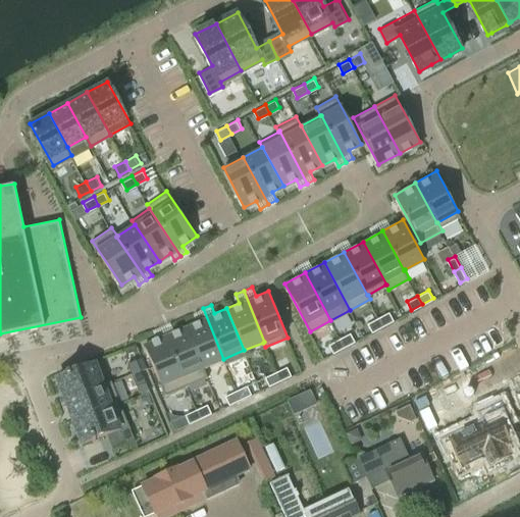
[(198,320),(187,324),(204,366),(206,365),(223,359),(203,308),(194,311),(198,320)]
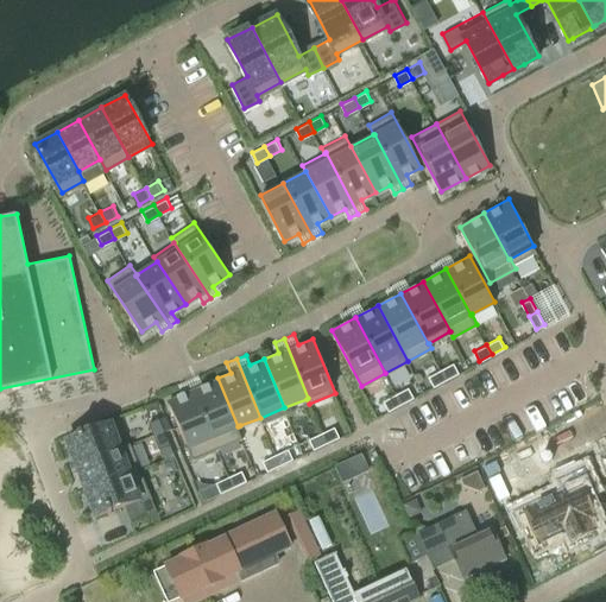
[(454,361),(441,368),(447,379),(459,372),(454,361)]
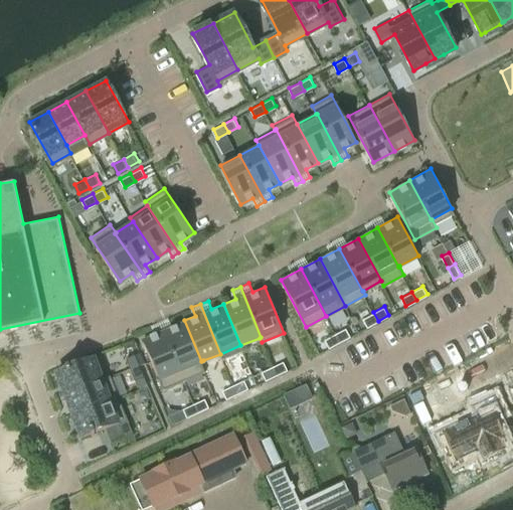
[(373,312),(362,318),(367,326),(378,321),(373,312)]
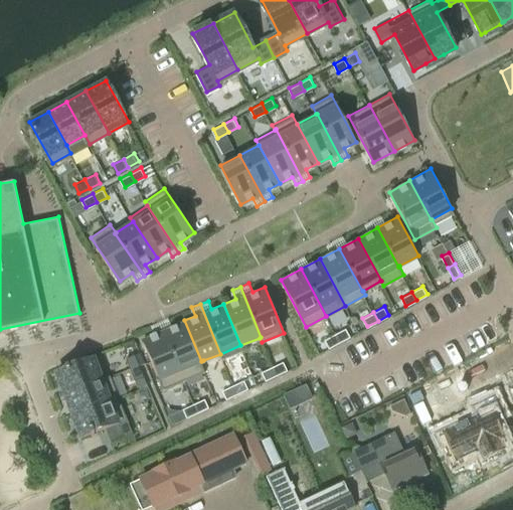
[(201,361),(184,320),(172,325),(169,317),(160,321),(184,379),(207,370),(203,360),(201,361)]
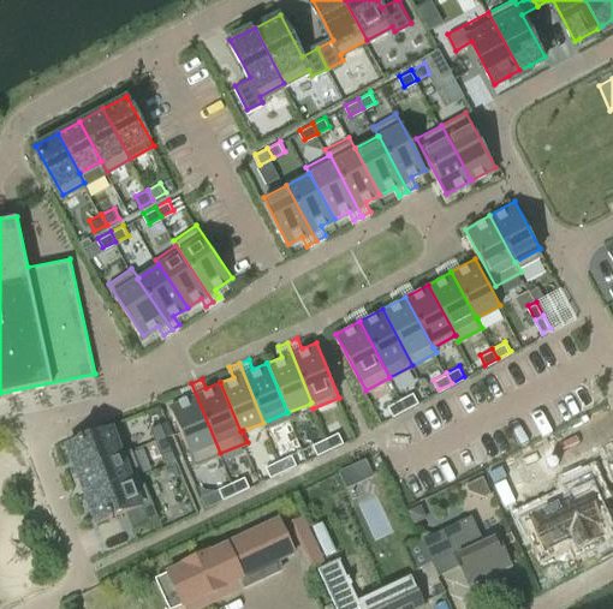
[(220,453),(191,383),(182,387),(185,398),(170,404),(195,464),(220,453)]
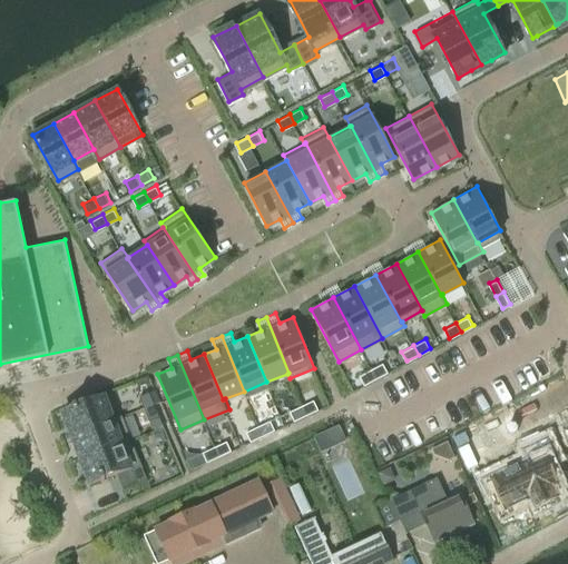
[(371,368),(376,377),(388,372),(383,362),(371,368)]
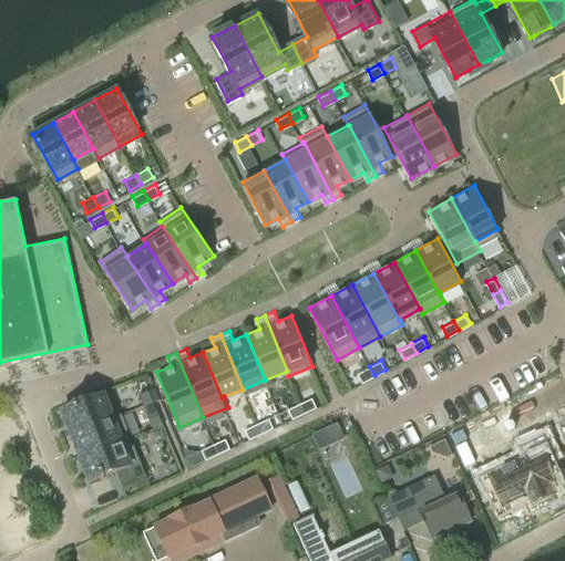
[(369,366),(358,372),(362,382),(375,375),(369,366)]
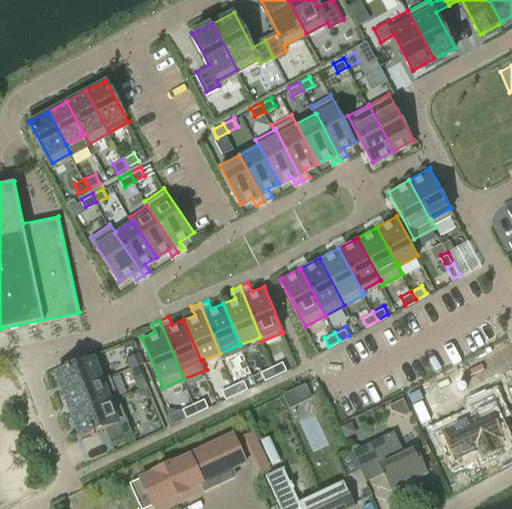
[(131,366),(140,362),(135,351),(125,355),(131,366)]
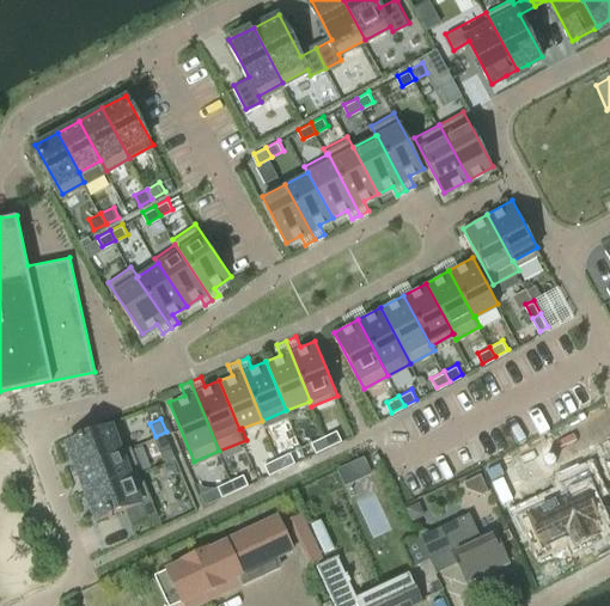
[(122,450),(121,447),(113,423),(68,440),(78,466),(122,450)]
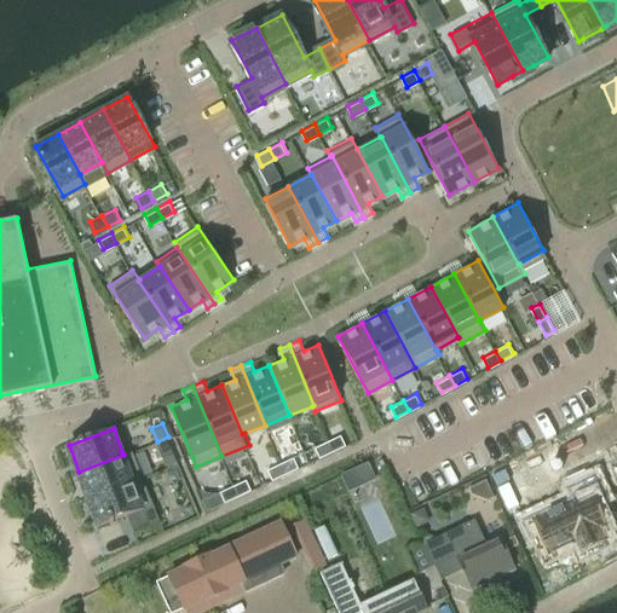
[(333,450),(346,443),(342,433),(328,439),(333,450)]
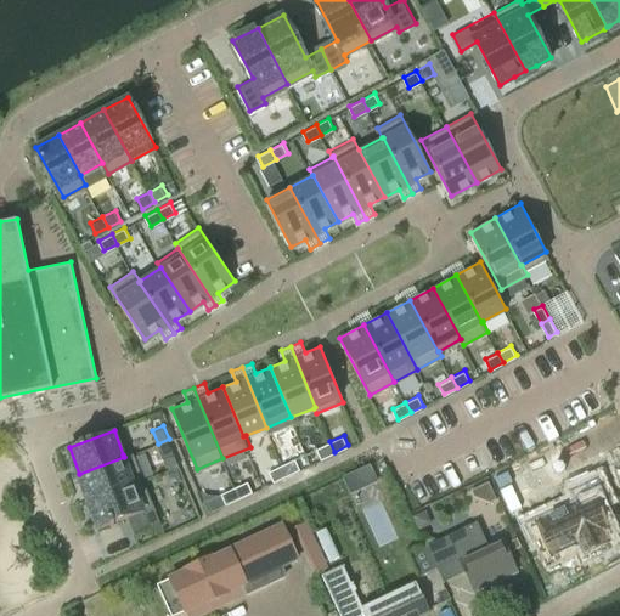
[(158,444),(164,457),(174,452),(169,439),(158,444)]
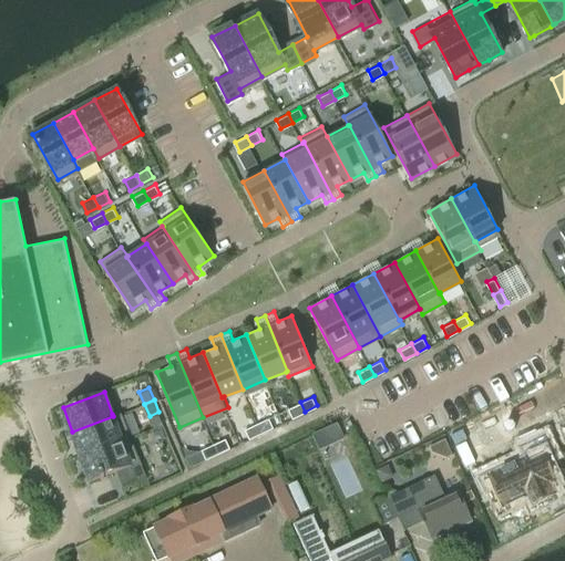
[(300,402),(288,407),(293,417),(305,412),(300,402)]
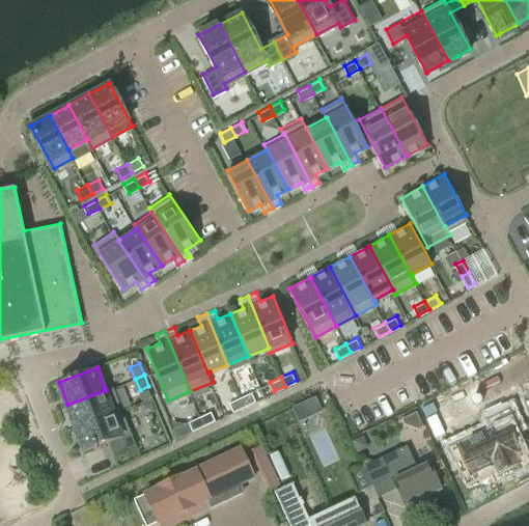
[(67,405),(76,425),(123,408),(115,385),(105,388),(106,390),(67,405)]
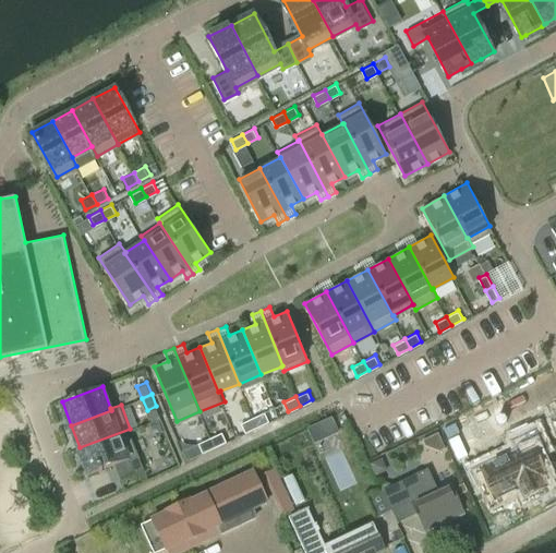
[(253,417),(257,425),(269,420),(265,410),(253,417)]
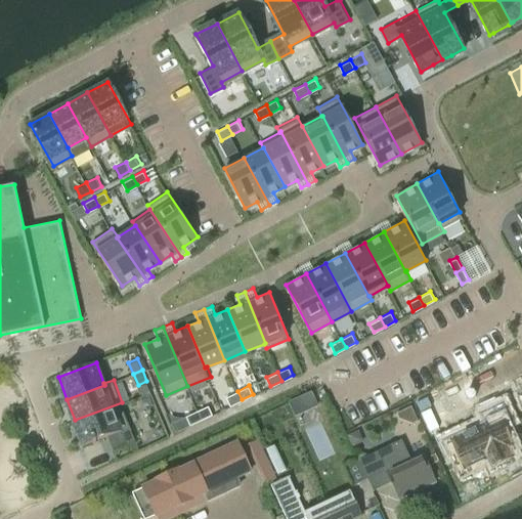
[(315,386),(293,394),(304,426),(311,424),(321,452),(336,447),(325,419),(328,418),(315,386)]
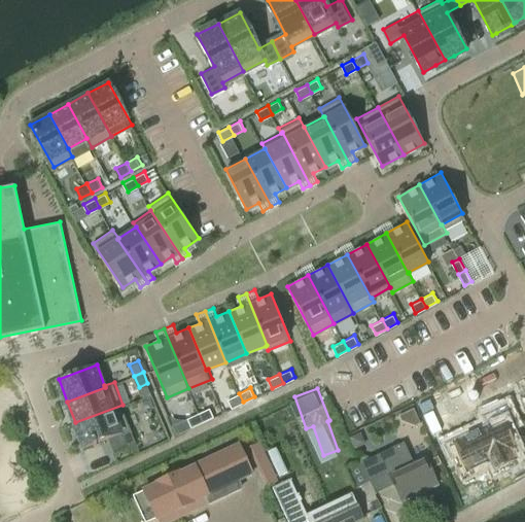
[(239,393),(228,398),(232,408),(243,402),(239,393)]
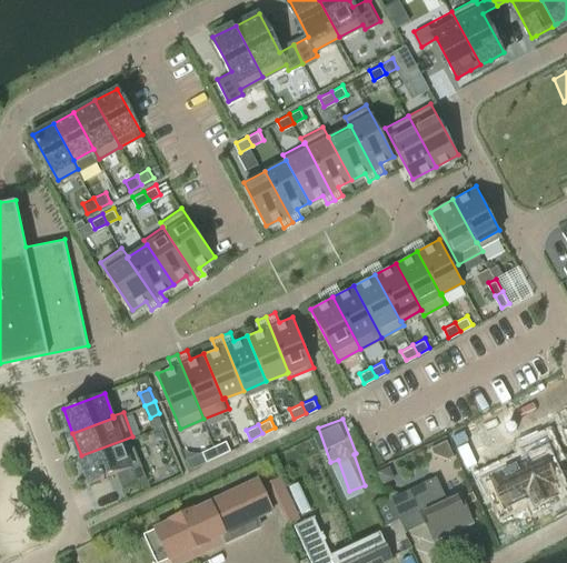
[(526,453),(480,475),(486,489),(495,485),(503,503),(529,492),(534,501),(556,491),(551,481),(555,479),(544,454),(551,450),(545,434),(521,445),(526,453)]
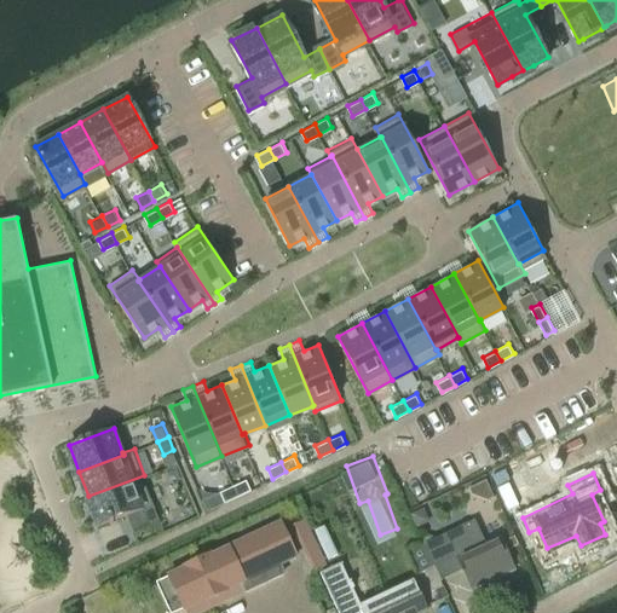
[(480,495),(495,487),(489,474),(474,481),(480,495)]
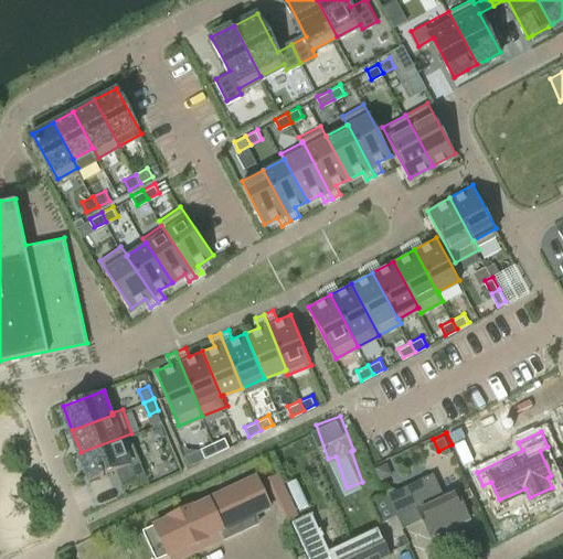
[(81,452),(89,477),(130,463),(135,476),(146,472),(131,433),(81,452)]
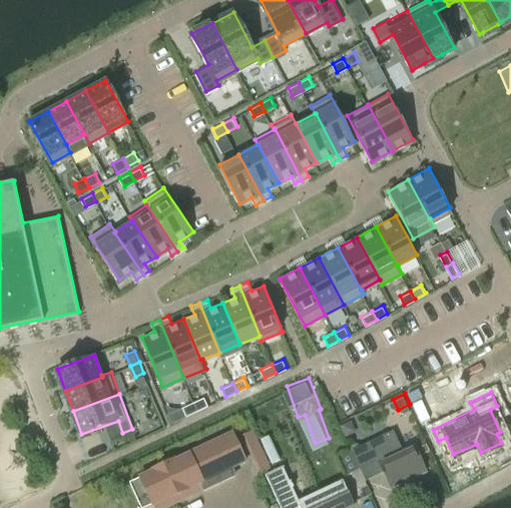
[(197,410),(208,405),(204,395),(193,401),(197,410)]
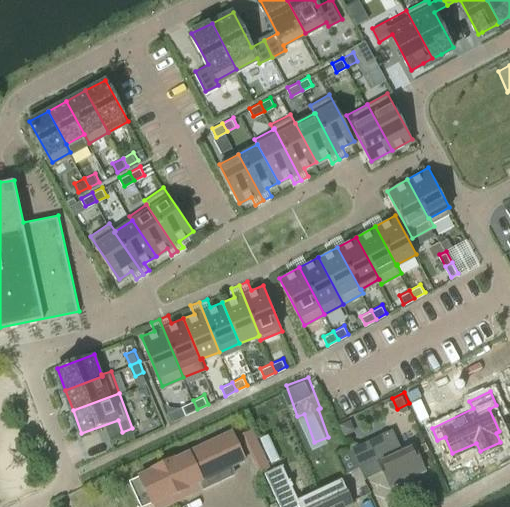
[(193,400),(182,405),(186,414),(197,409),(193,400)]
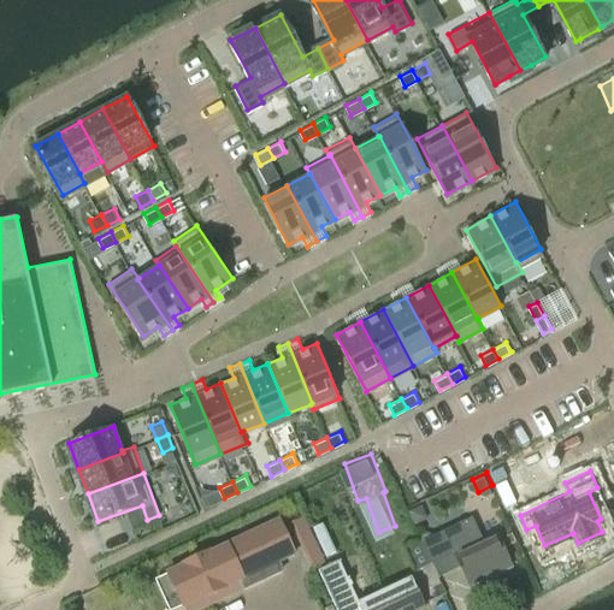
[(421,499),(408,505),(414,521),(429,515),(421,499)]
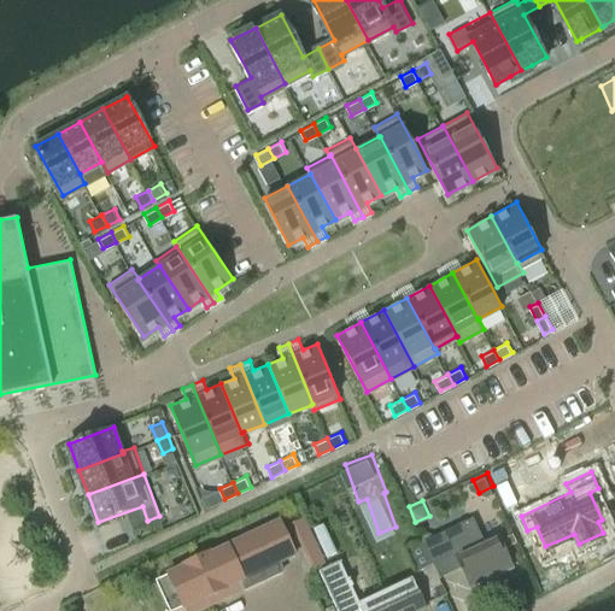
[(310,510),(297,513),(308,546),(320,542),(310,510)]
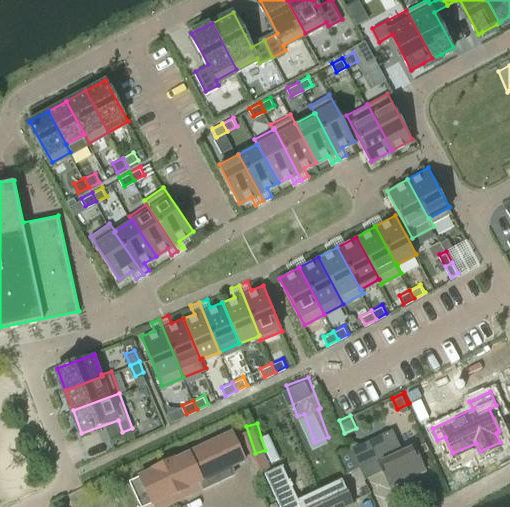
[(350,446),(351,448),(338,453),(347,471),(359,466),(364,476),(365,477),(383,469),(390,483),(425,467),(411,439),(400,444),(391,426),(350,446)]
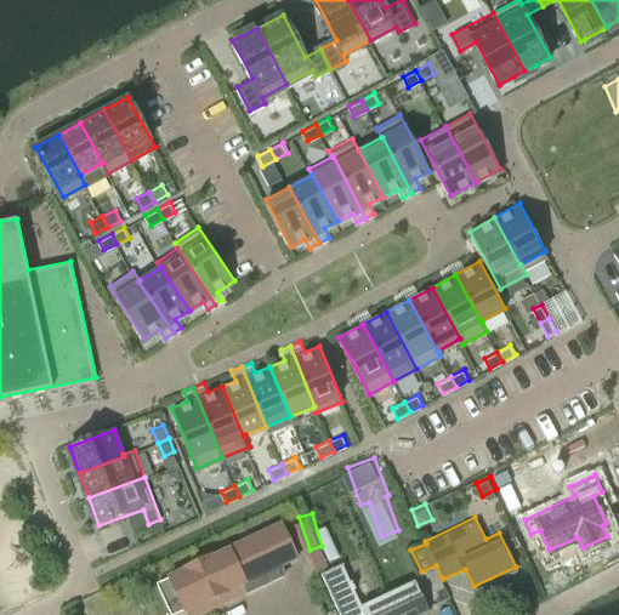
[(228,546),(170,574),(186,608),(244,580),(248,587),(248,590),(285,571),(280,563),(297,554),(282,520),(228,546)]
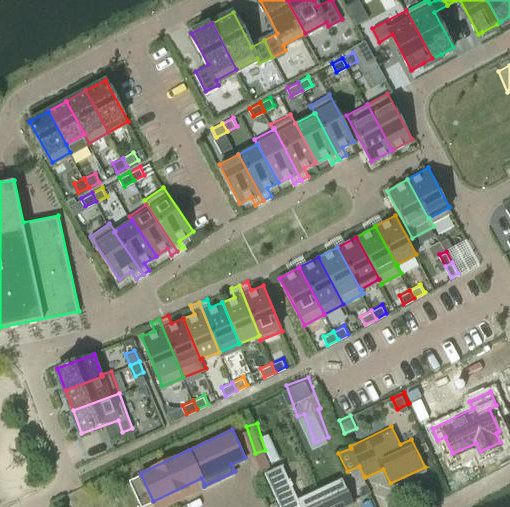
[(418,437),(423,449),(430,446),(425,434),(418,437)]
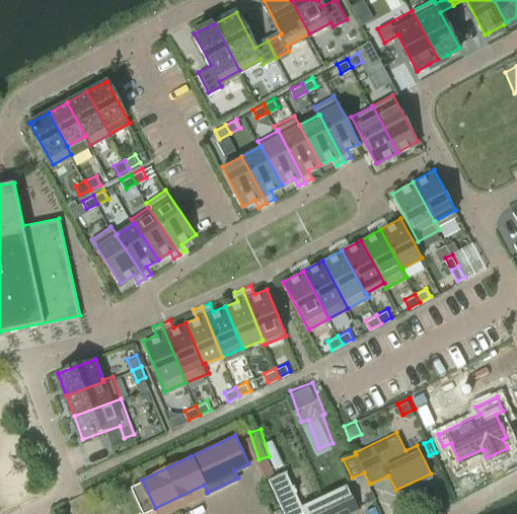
[(344,513),(357,508),(352,497),(353,496),(351,492),(350,493),(346,484),(301,504),(294,489),(296,489),(293,483),(292,484),(285,469),(287,468),(286,467),(268,476),(285,513),(344,513)]
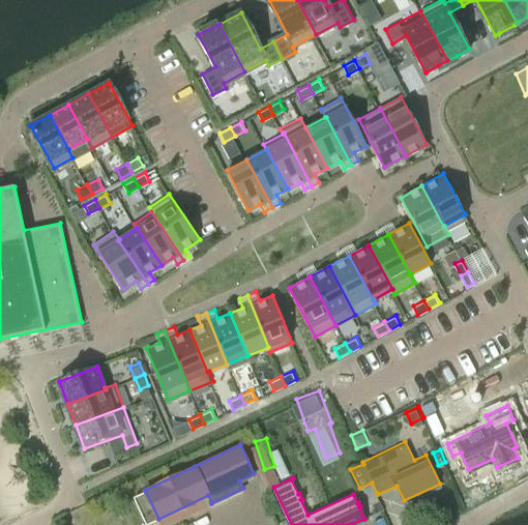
[(281,524),(288,522),(285,515),(277,519),(280,524),(281,524)]
